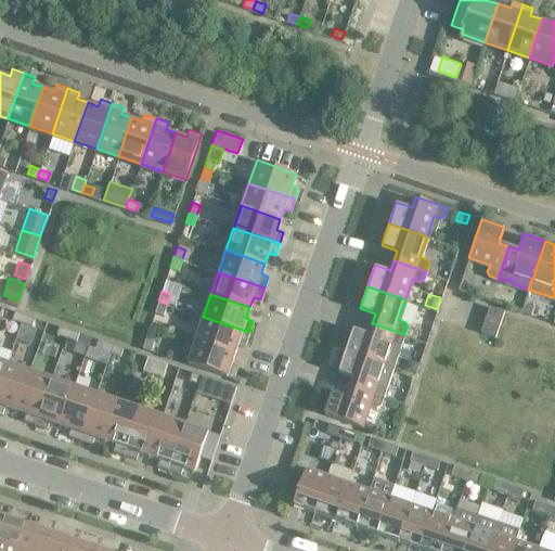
[(167,304),(158,300),(155,311),(163,314),(167,304)]
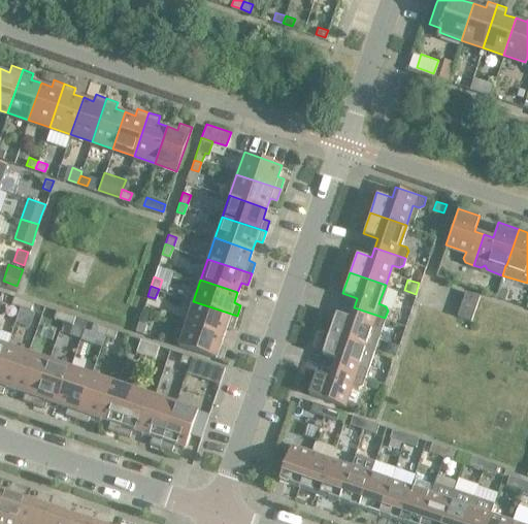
[(464,293),(457,314),(468,318),(476,293),(465,290),(464,293)]
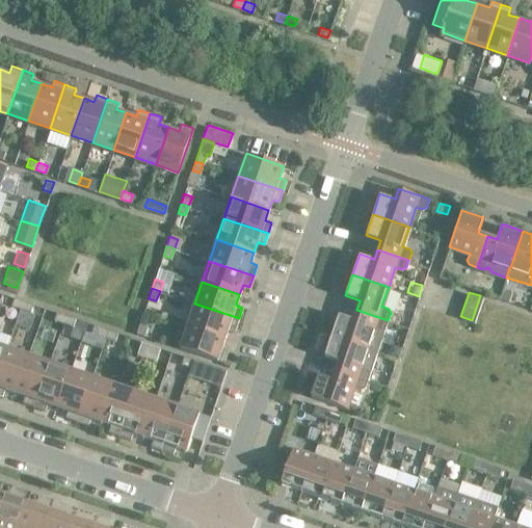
[(24,299),(15,296),(11,304),(21,308),(24,299)]
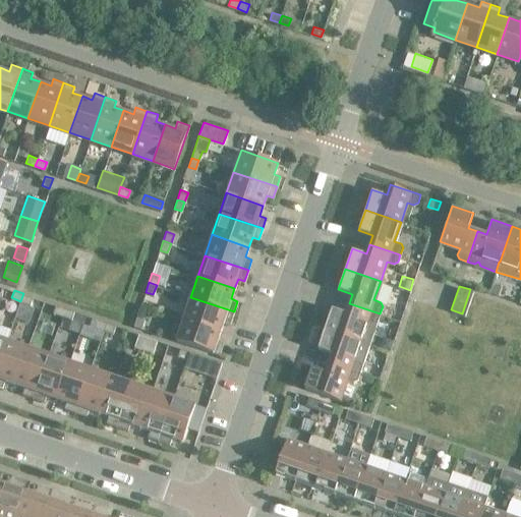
[(33,296),(23,293),(20,301),(30,304),(33,296)]
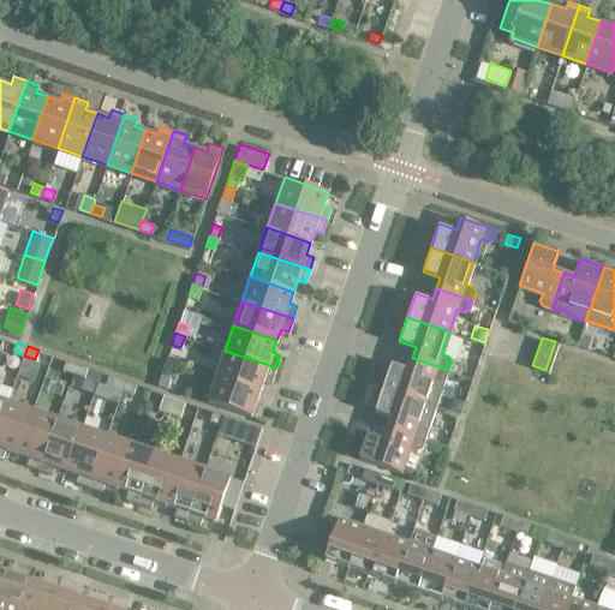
[(276,368),(225,351),(218,375),(260,389),(264,378),(272,381),(276,368)]
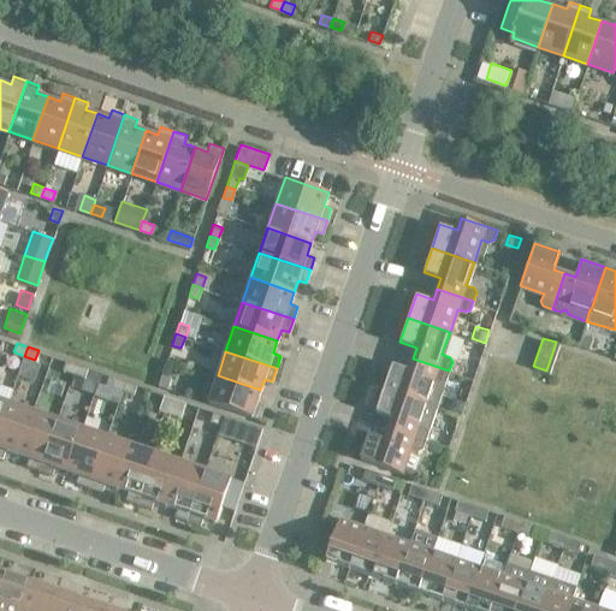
[(449,371),(413,359),(409,369),(392,363),(384,387),(437,405),(449,371)]
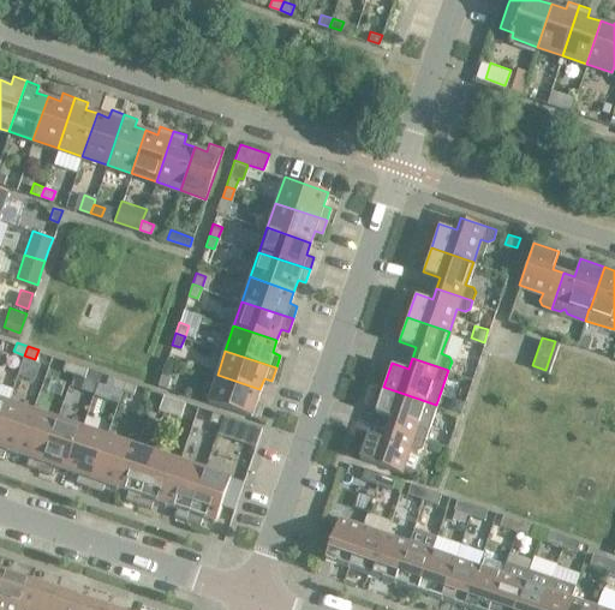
[(77,363),(65,359),(63,368),(73,372),(77,363)]
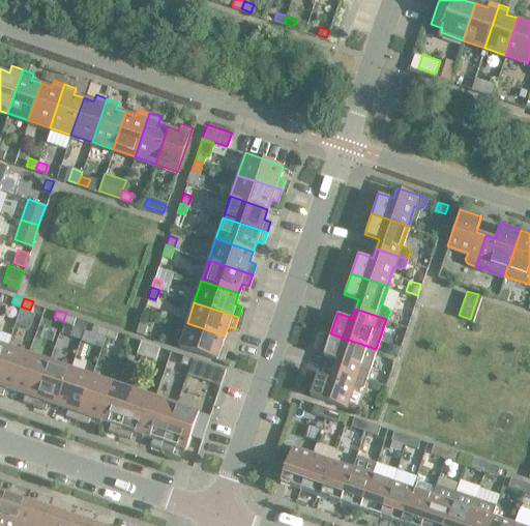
[(76,316),(66,313),(63,321),(72,324),(76,316)]
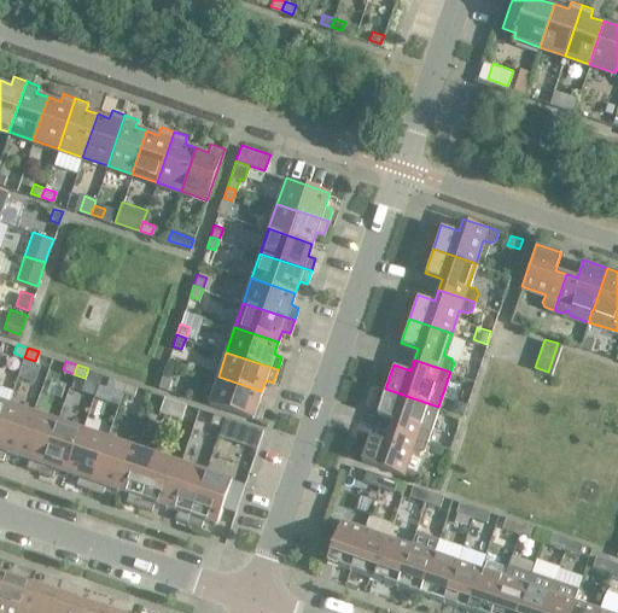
[(172,378),(163,374),(159,386),(168,389),(172,378)]
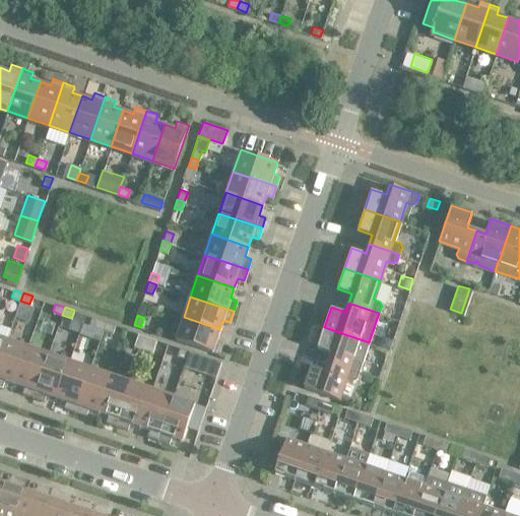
[(219,329),(184,317),(176,339),(218,353),(222,341),(216,339),(219,329)]
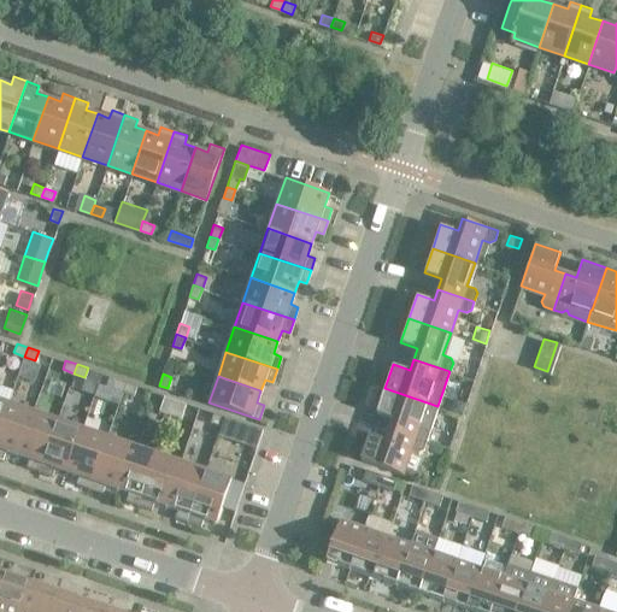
[(125,381),(115,377),(112,386),(123,390),(125,381)]
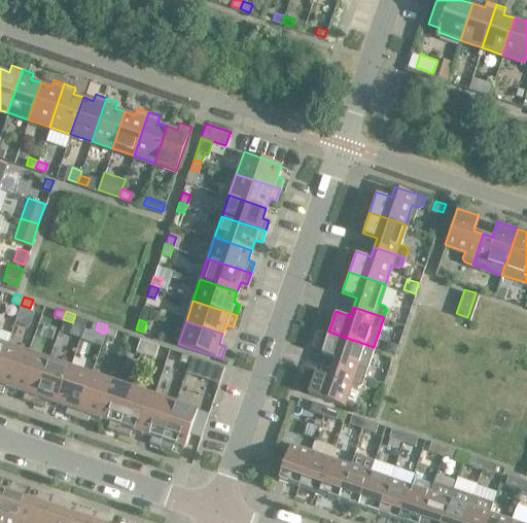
[(117,328),(107,325),(105,334),(114,337),(117,328)]
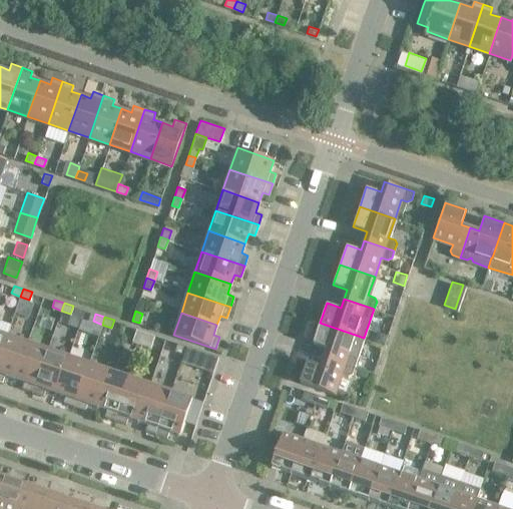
[(364,338),(320,323),(313,343),(328,348),(324,357),(354,367),(364,338)]
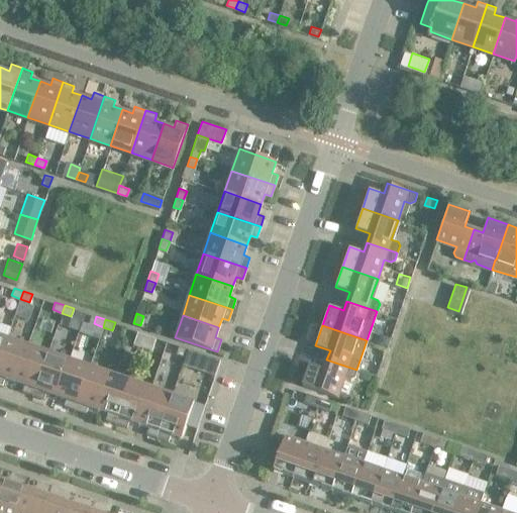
[(146,333),(137,330),(133,342),(142,345),(146,333)]
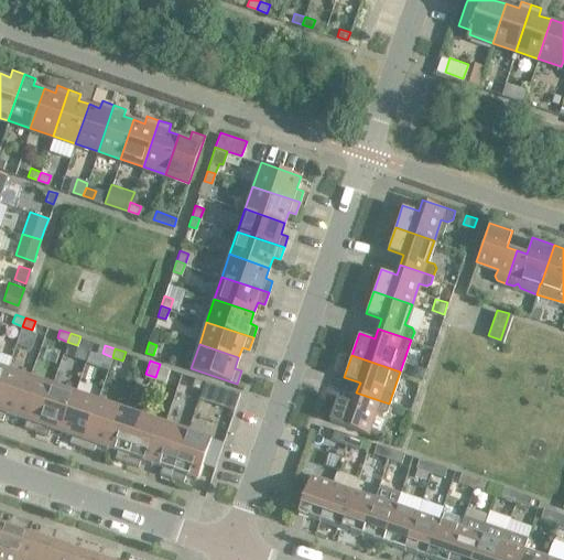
[(414,362),(410,374),(422,377),(425,366),(414,362)]
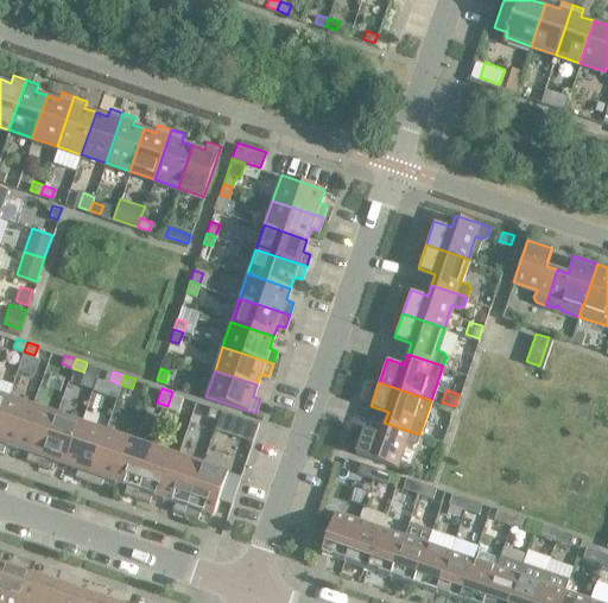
[(183,395),(172,392),(168,406),(178,410),(183,395)]
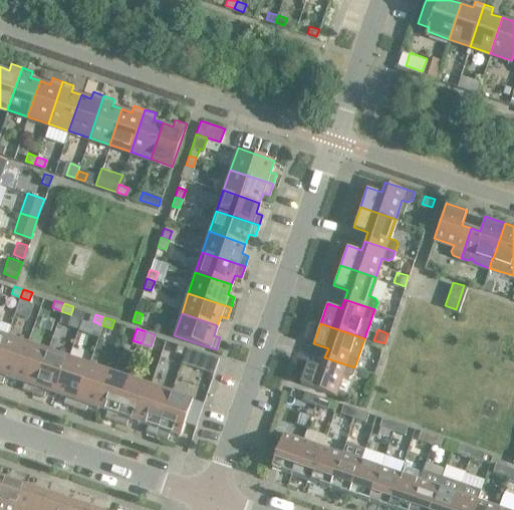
[(27,341),(6,334),(0,353),(0,379),(3,380),(5,374),(15,377),(27,341)]
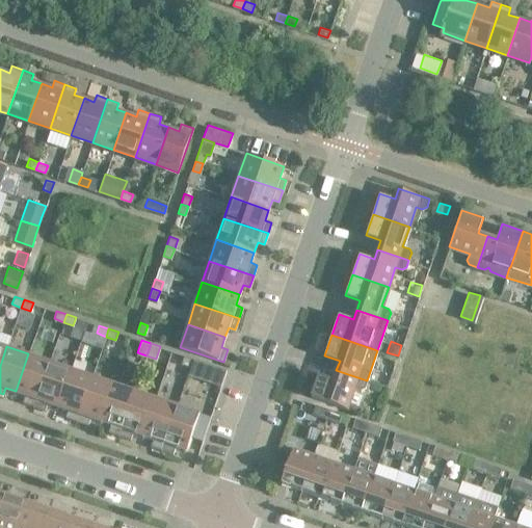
[(49,361),(28,353),(16,391),(25,395),(23,401),(34,405),(49,361)]
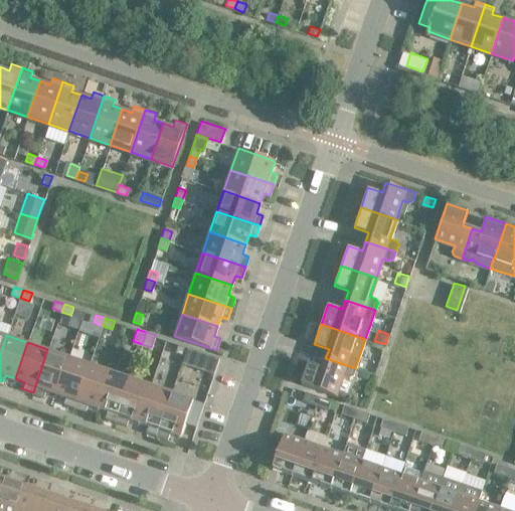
[(187,346),(178,343),(175,350),(185,354),(187,346)]
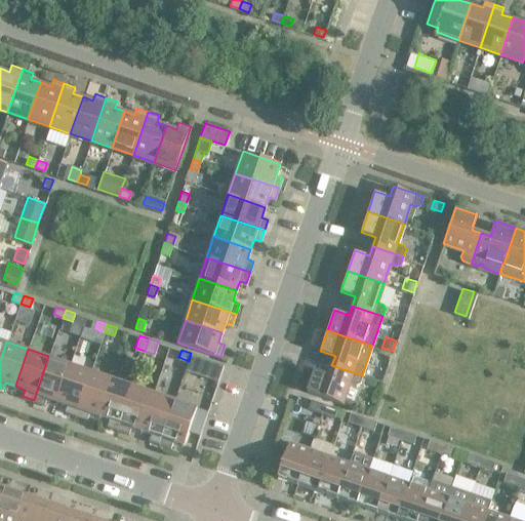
[(200,356),(191,353),(189,361),(198,364),(200,356)]
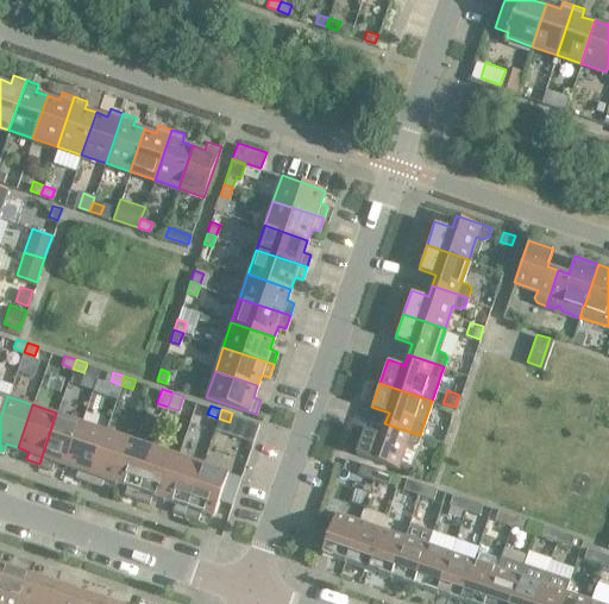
[(81,421),(56,413),(39,464),(51,467),(55,460),(67,465),(81,421)]
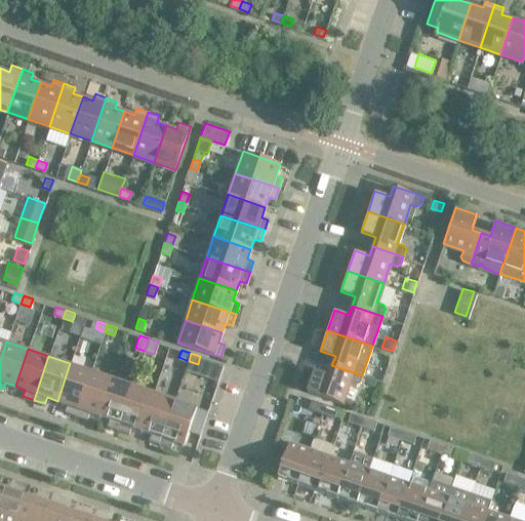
[(91,370),(70,363),(57,401),(68,404),(66,410),(76,414),(91,370)]
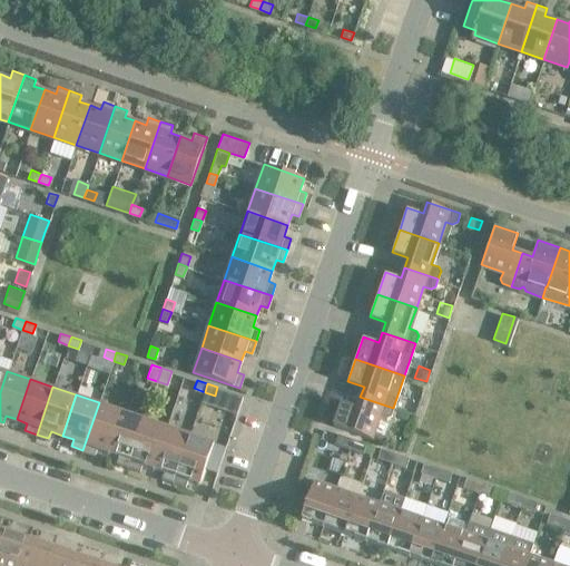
[(393,408),(360,397),(356,407),(341,401),(333,423),(372,437),(380,416),(386,418),(391,416),(393,408)]
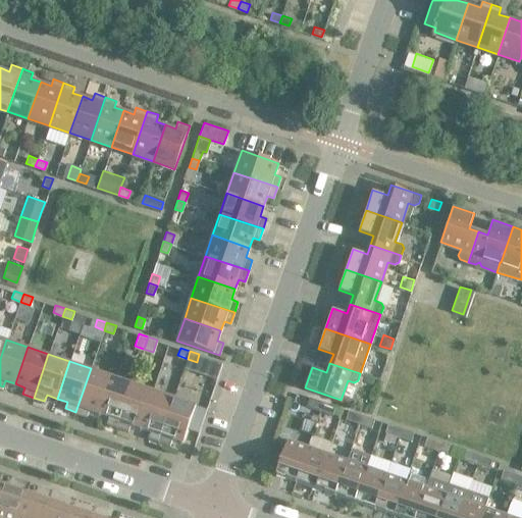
[(111,375),(91,368),(75,412),(87,416),(89,409),(99,413),(111,375)]
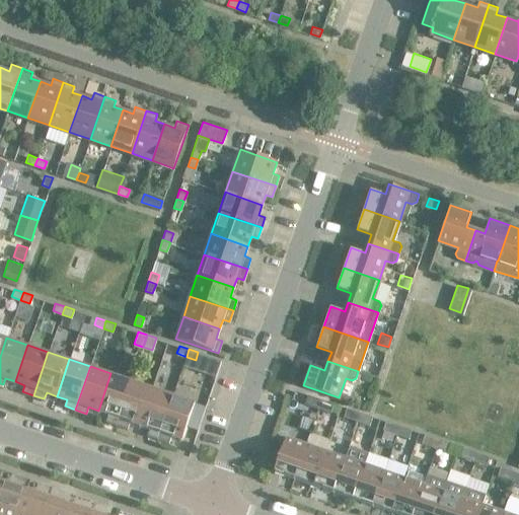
[(132,380),(110,373),(98,411),(108,414),(105,420),(117,424),(132,380)]
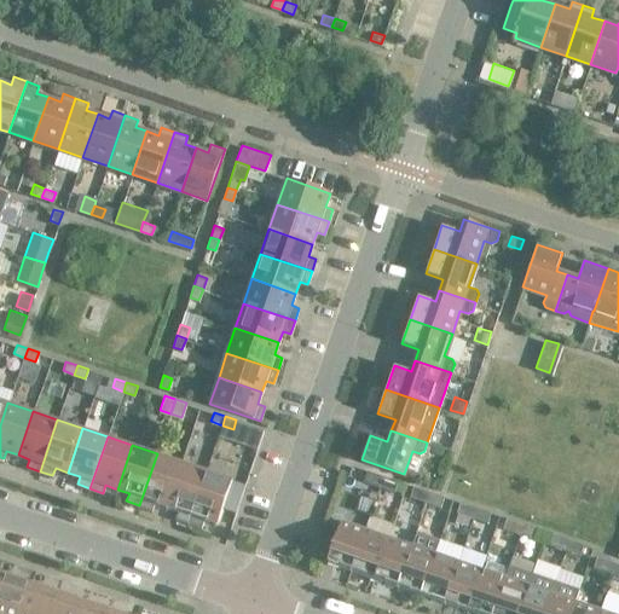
[(181,462),(157,453),(139,505),(152,510),(155,502),(167,507),(181,462)]
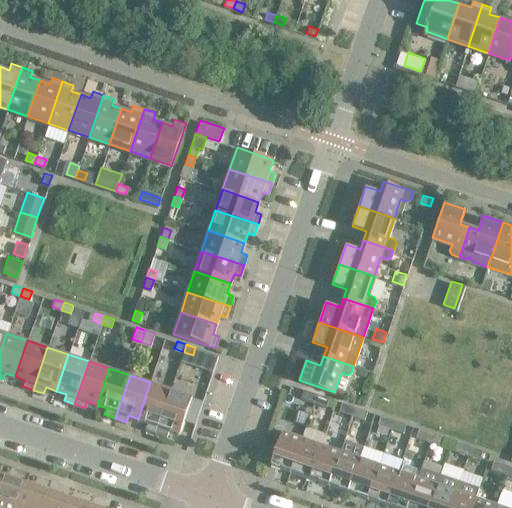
[(171,389),(150,382),(138,419),(147,422),(145,428),(156,432),(171,389)]
